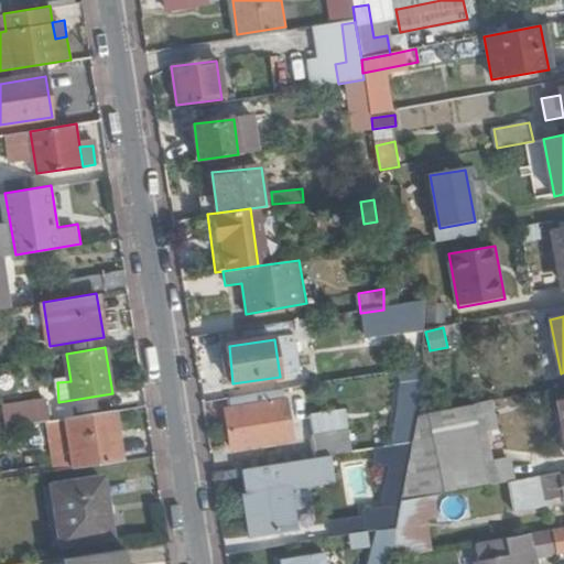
[(392,447),(414,445),(419,416),(422,383),(423,371),(403,373),(392,447)]
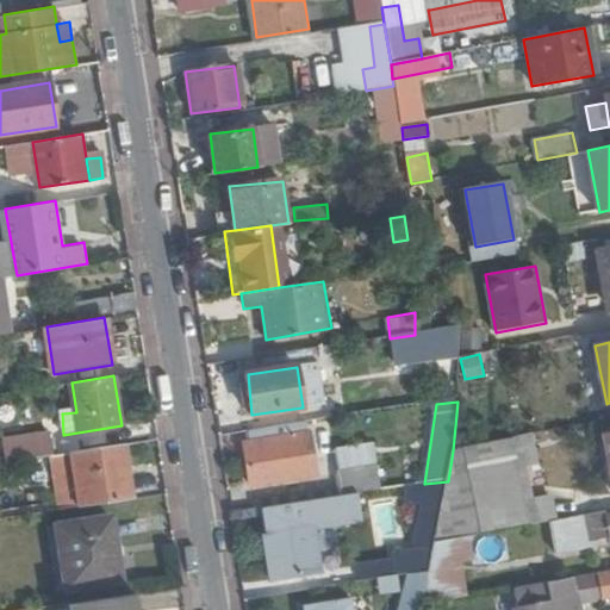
[(313,475),(306,422),(249,429),(251,443),(246,444),(251,484),(313,475)]
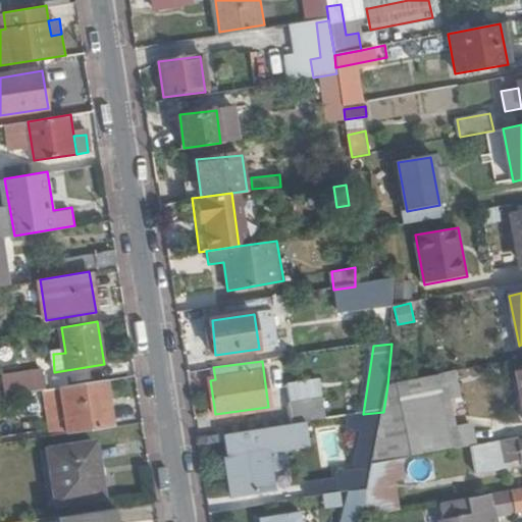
[(11,374),(14,395),(45,389),(42,369),(11,374)]
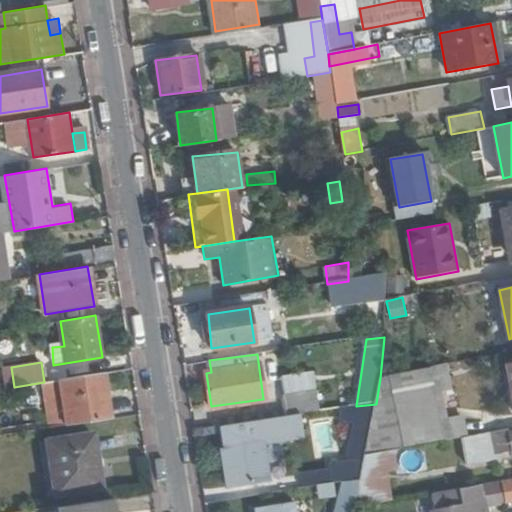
[(367,457),(399,451),(447,442),(431,368),(380,378),(376,404),(367,457)]
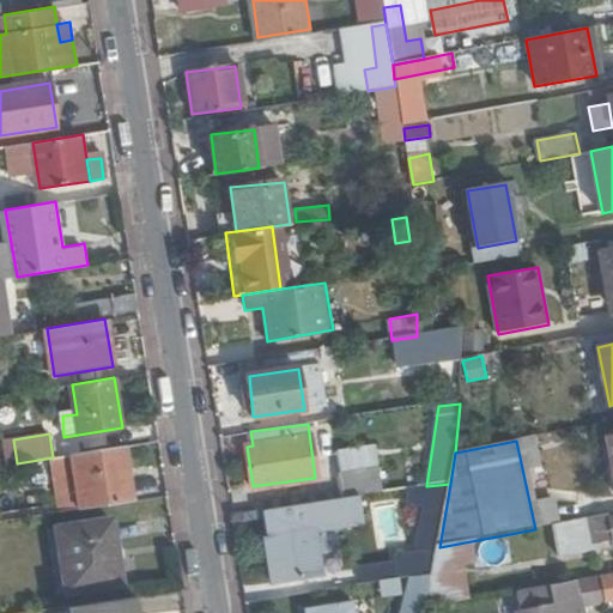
[(134,501),(126,444),(72,454),(82,509),(134,501)]
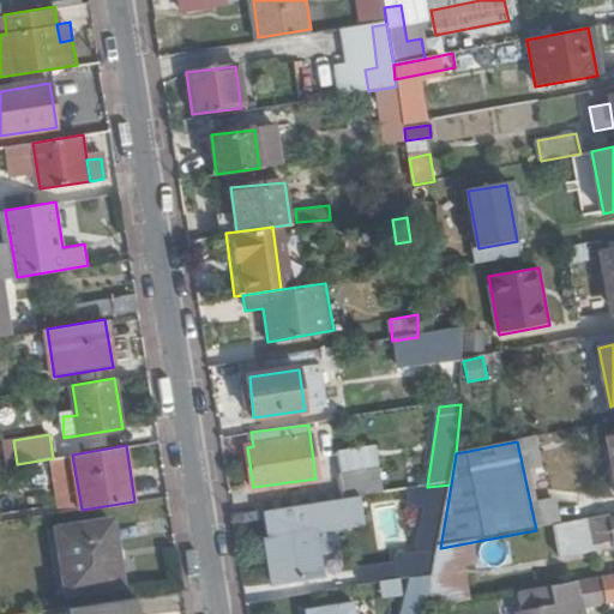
[(362,497),(383,493),(374,447),(337,453),(344,499),(362,497)]
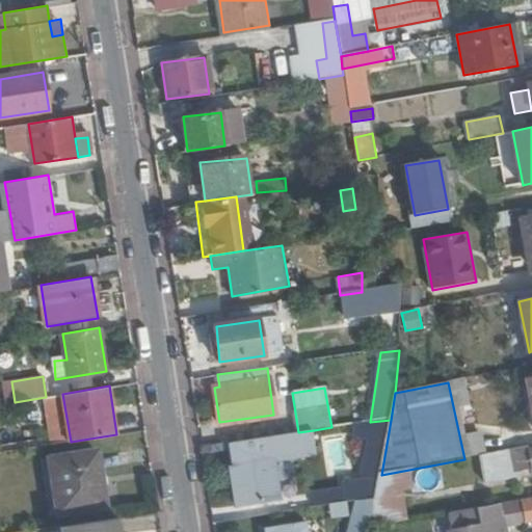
[(375,500),(381,475),(391,420),(370,422),(362,480),(346,483),(348,503),(356,502),(375,500)]
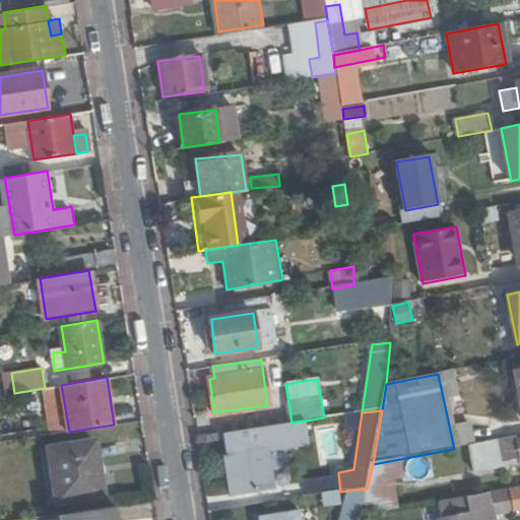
[(310,445),(307,420),(291,423),(228,431),(231,455),(229,455),(229,457),(253,454),(252,451),(269,449),(269,450),(310,445)]
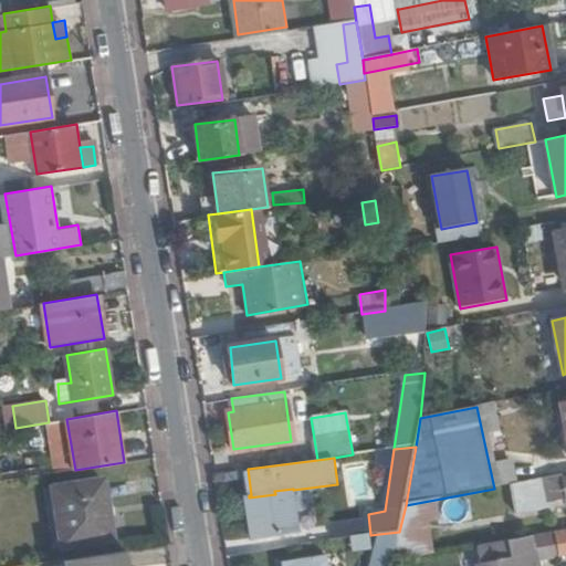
[(565,474),(532,481),(512,485),(517,513),(549,507),(548,502),(565,498),(565,474)]
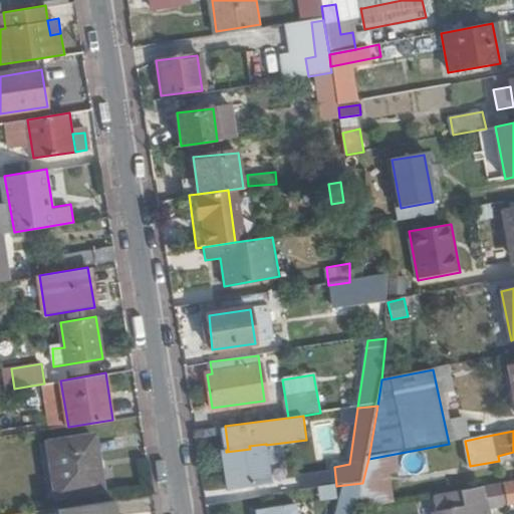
[(101,489),(92,436),(47,444),(56,497),(101,489)]
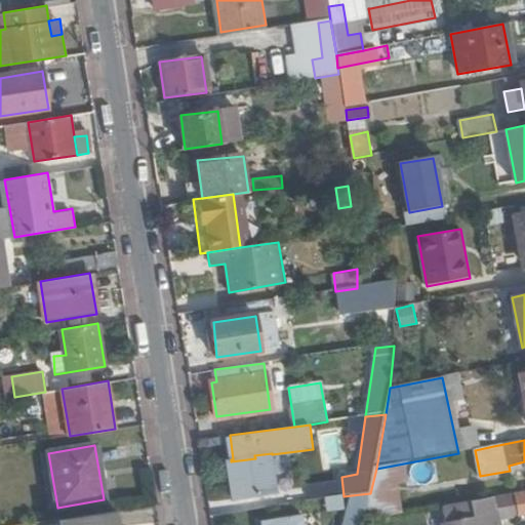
[(273,462),(272,454),(272,453),(254,455),(255,458),(231,461),(236,498),(277,492),(275,474),(281,473),(279,461),(273,462)]
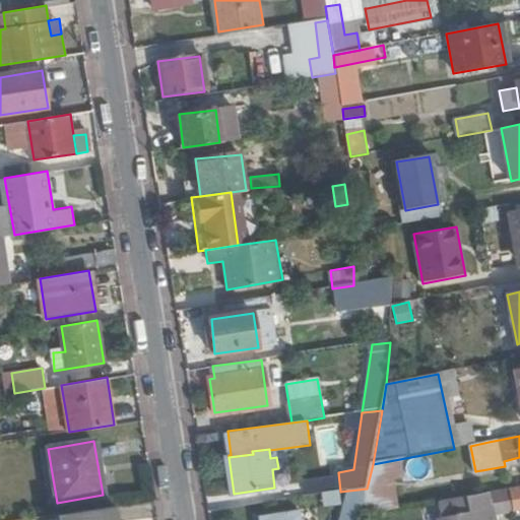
[(371,516),(392,512),(387,482),(409,477),(405,458),(373,464),(367,489),(359,518),(371,516)]
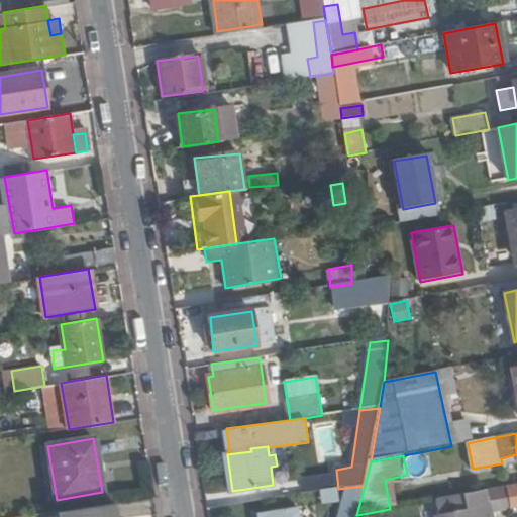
[(302,477),(304,491),(330,488),(328,473),(302,477)]
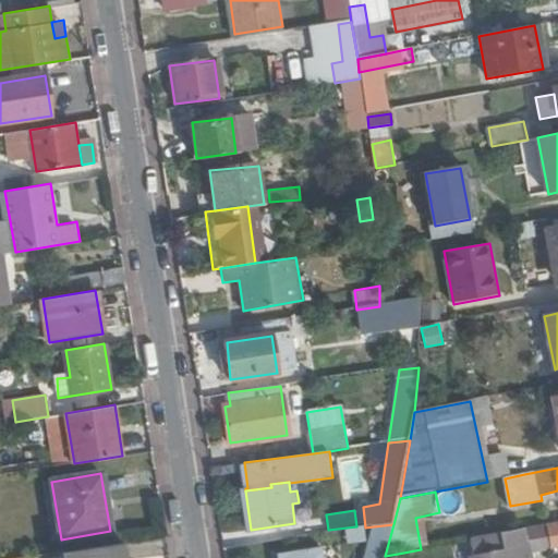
[(384,557),(385,556),(393,524),(374,526),(367,557),(384,557)]
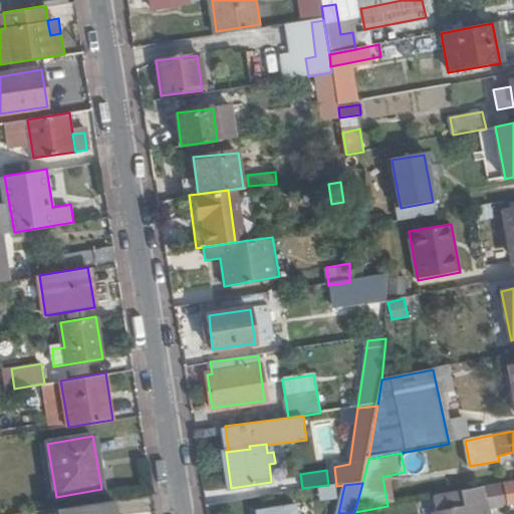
[(430,511),(430,513),(490,513),(513,508),(513,485),(463,496),(465,505),(430,511)]
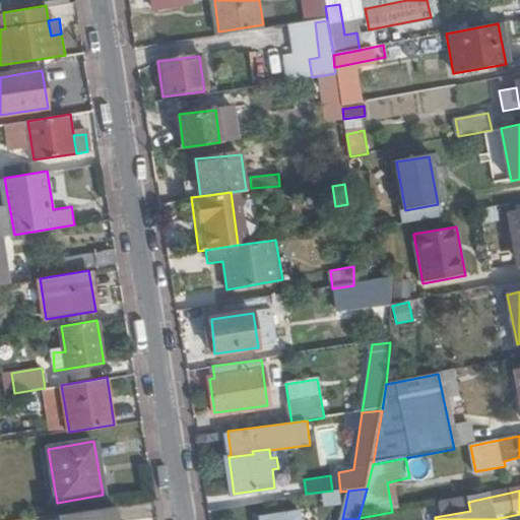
[(342,504),(340,492),(323,495),(325,506),(342,504)]
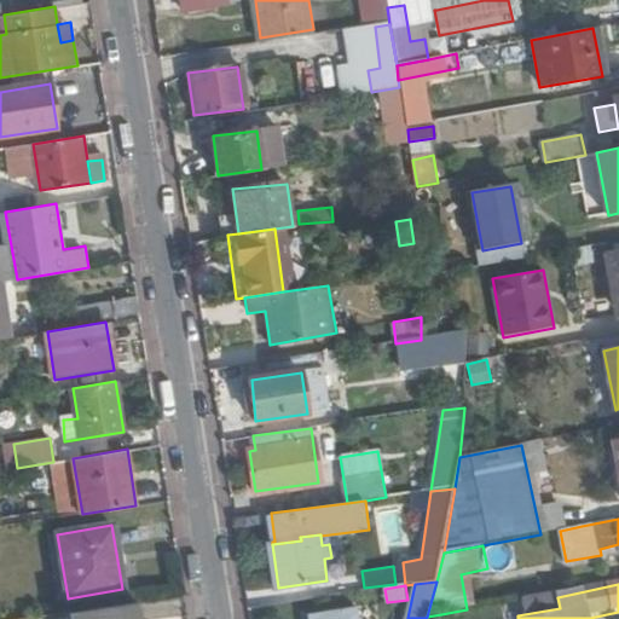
[(140,618),(138,600),(71,611),(73,618),(140,618)]
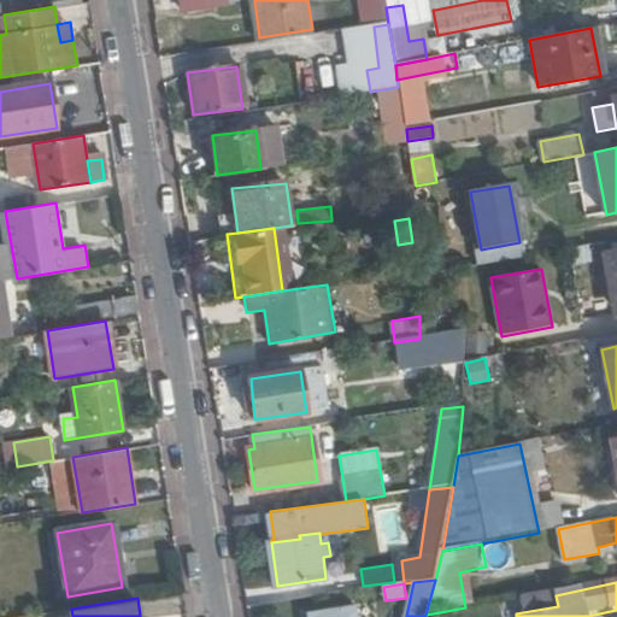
[(306,613),(306,616),(357,616),(357,606),(306,613)]
